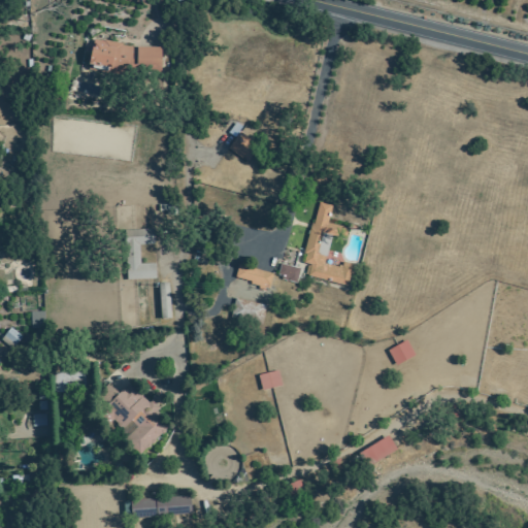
[(162,45),(93,45),(93,68),(108,68),(108,76),(125,75),(125,73),(163,72),(162,45)]
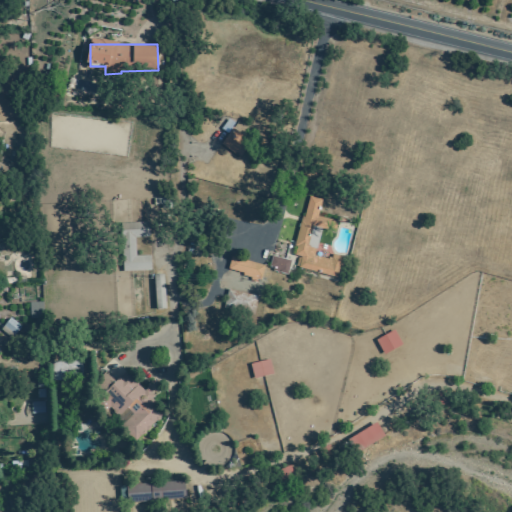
[(241,158),(252,142),(232,129),(221,146),(241,158)]
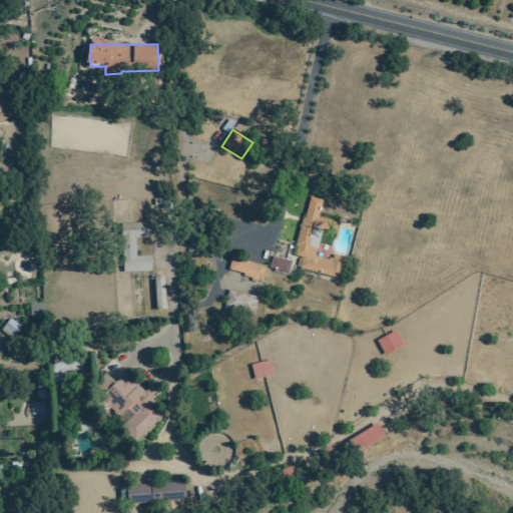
[(339,279),(344,258),(333,254),(332,258),(317,254),(323,229),(337,232),(339,221),(319,216),(323,199),(309,196),(295,255),(300,257),(297,269),(339,279)]
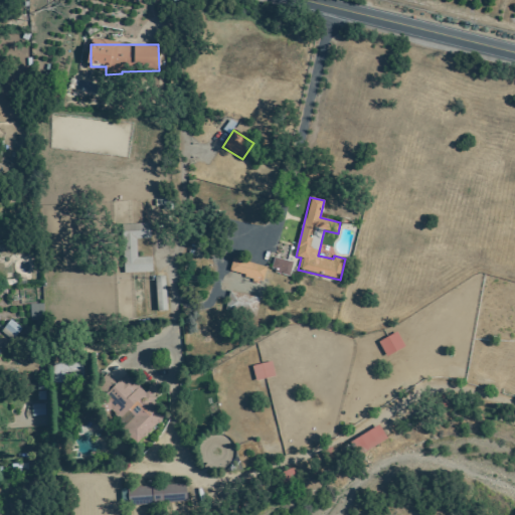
[(122,224),(124,274),(152,273),(152,258),(137,258),(136,239),(151,239),(150,223),(122,224)]
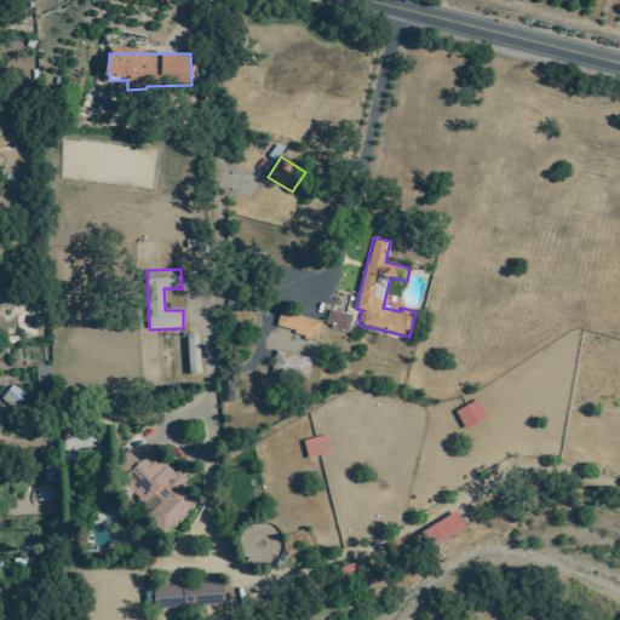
[(326,326),(349,332),(352,316),(331,310),(326,326)]
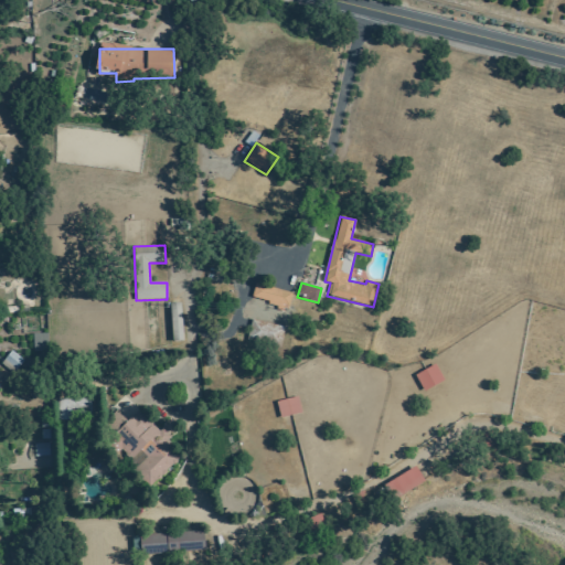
[(290,308),(292,291),(255,286),(252,302),(290,308)]
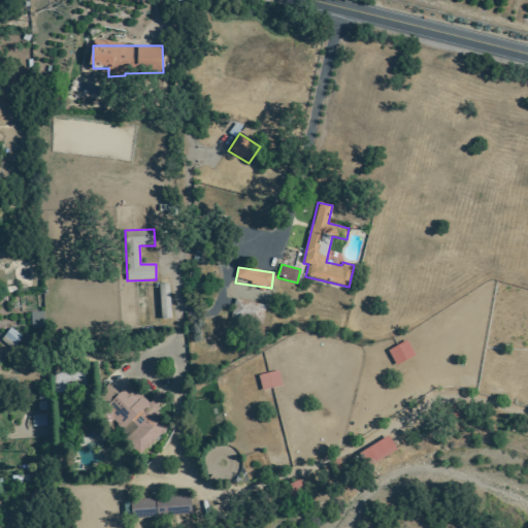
[(161,320),(171,320),(170,284),(160,284),(161,320)]
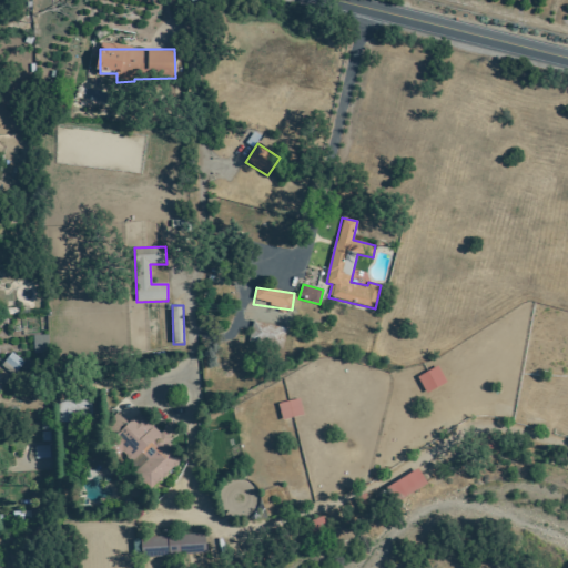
[(249,343),(282,350),(286,328),(253,322),(249,343)]
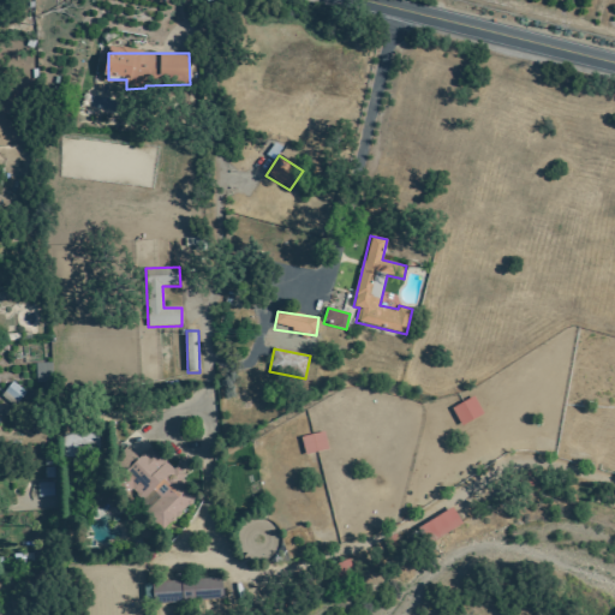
[(36,364),(36,382),(54,382),(53,363),(36,364)]
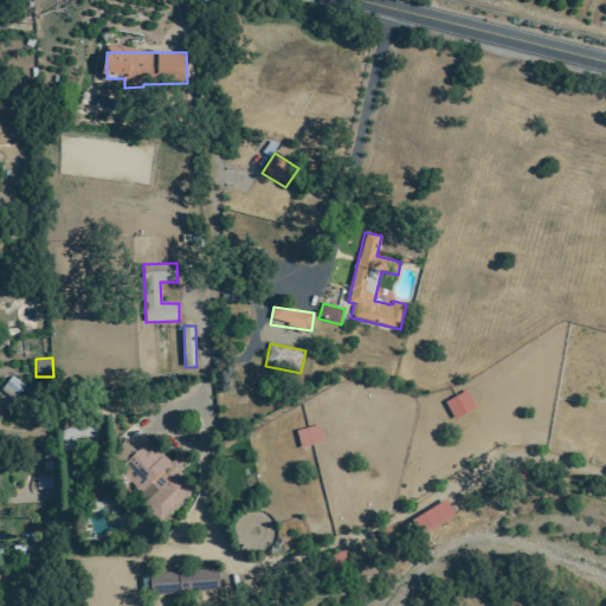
[(17,399),(26,387),(13,376),(4,388),(17,399)]
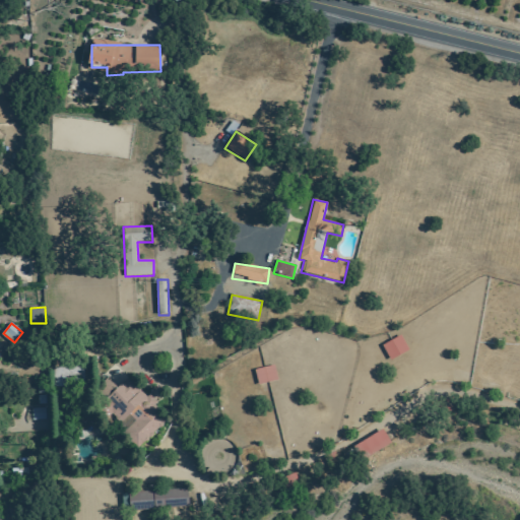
[(389,360),(408,351),(402,336),(383,344),(389,360)]
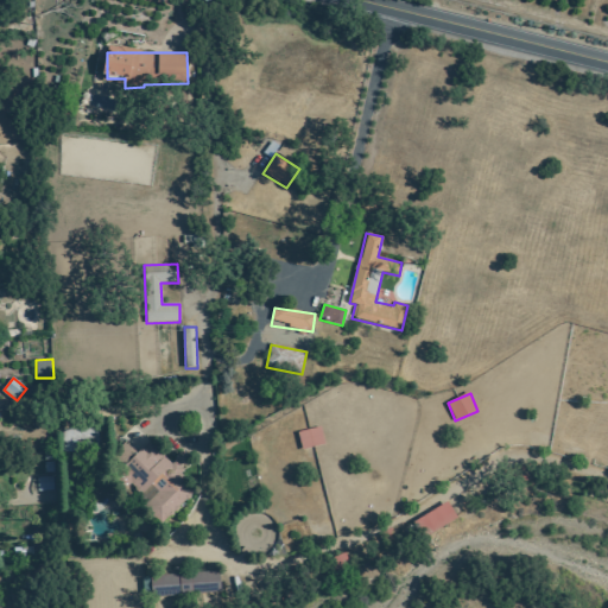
[(297,434),(302,450),(325,444),(321,426),(297,434)]
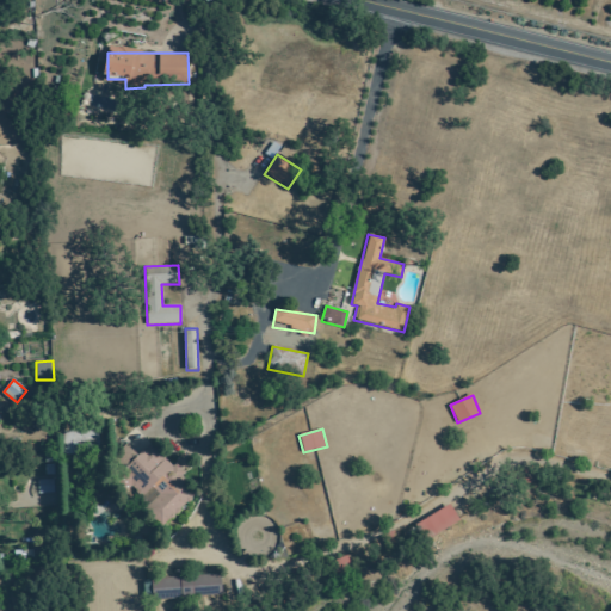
[(62,432),(63,456),(85,455),(86,460),(99,460),(98,431),(62,432)]
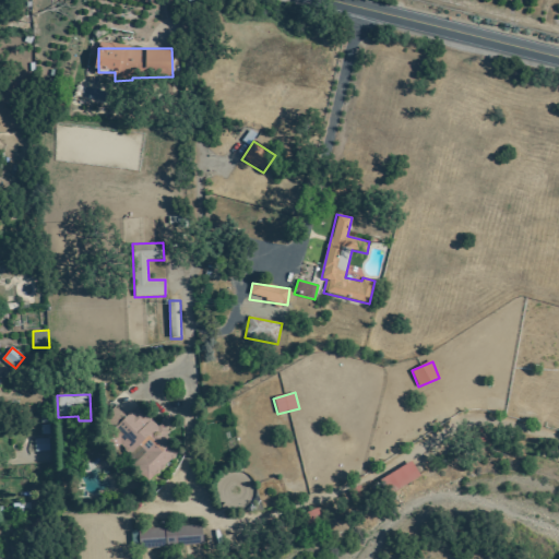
[(152,479),(180,453),(138,407),(126,418),(116,407),(99,423),(152,479)]
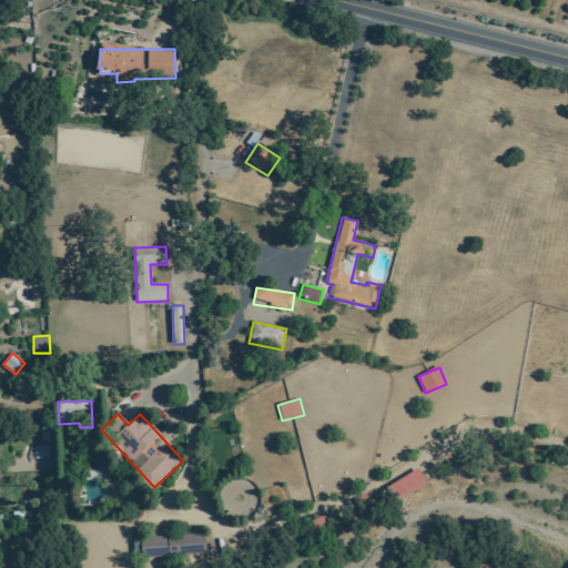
[(483,453),(497,448),(494,434),(478,438),(483,453)]
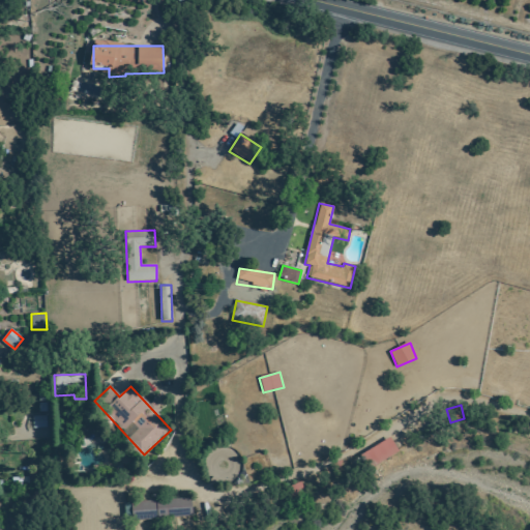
[(370,471),(400,452),(390,438),(360,457),(370,471)]
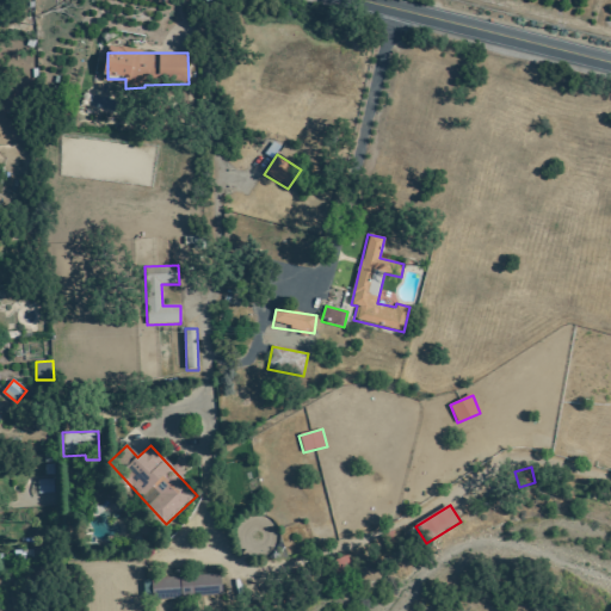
[(351,569),(347,556),(329,562),(334,575),(351,569)]
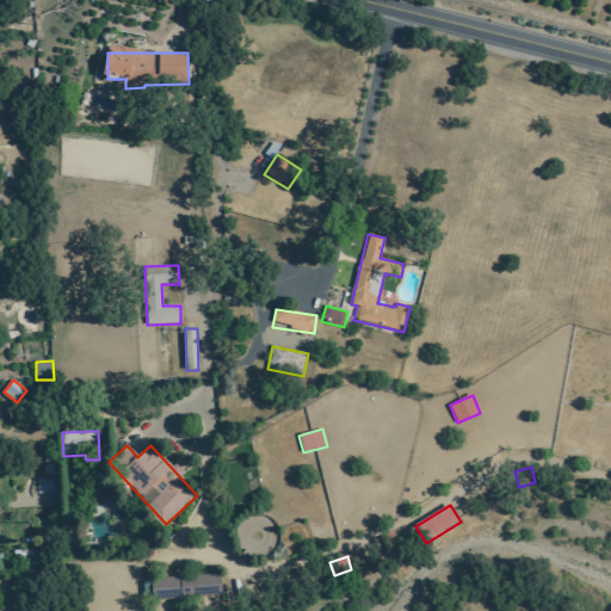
[(223,598),(222,575),(153,578),(153,599),(223,598)]
